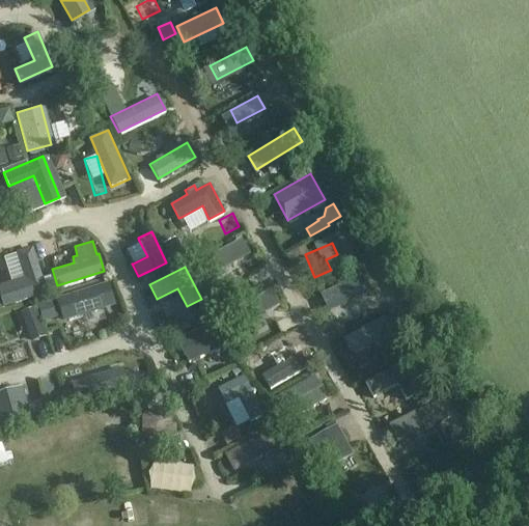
[(112,303),(106,281),(57,297),(63,317),(112,303)]
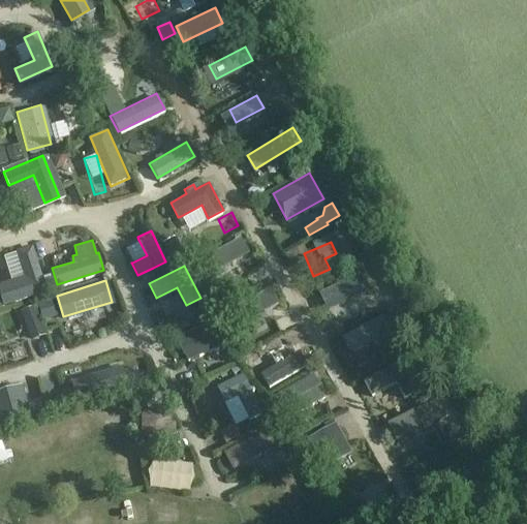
[(273,284),(234,305),(240,317),(279,297),(273,284)]
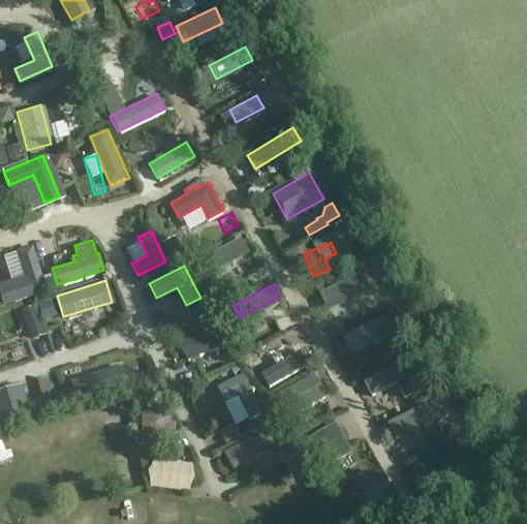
[(41,316),(54,312),(49,295),(36,298),(41,316)]
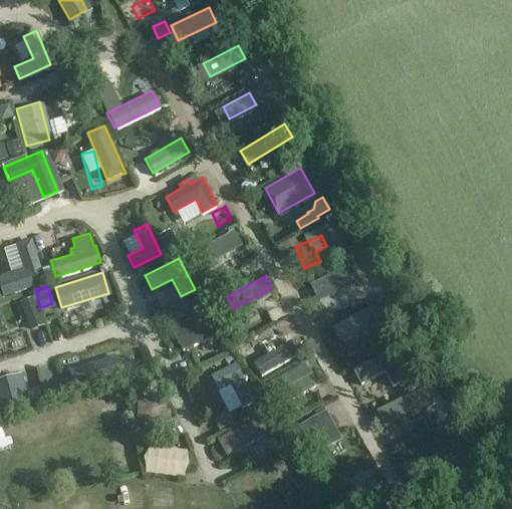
[(19,299),(24,313),(37,308),(32,294),(19,299)]
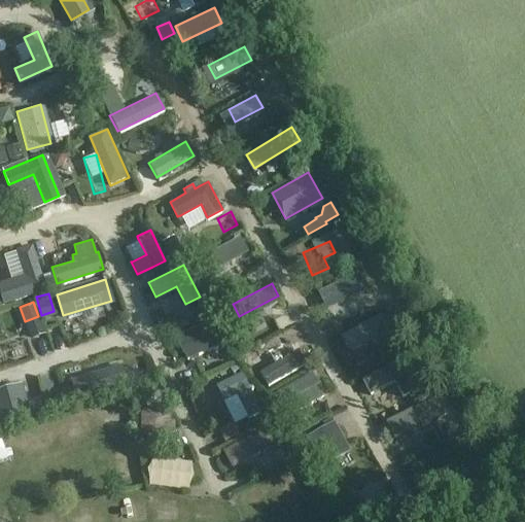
[(351,348),(391,325),(383,311),(343,334),(351,348)]
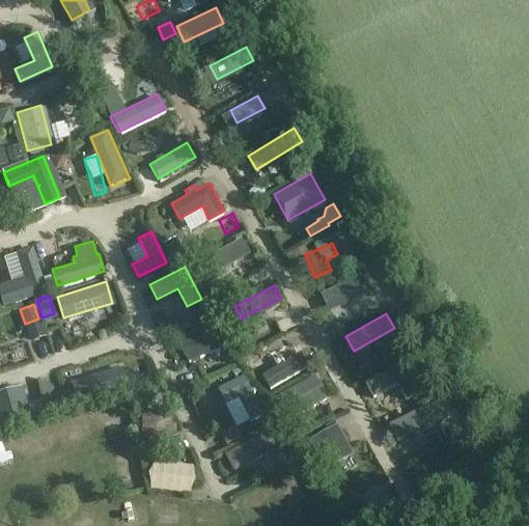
[(211,320),(176,335),(187,360),(222,344),(211,320)]
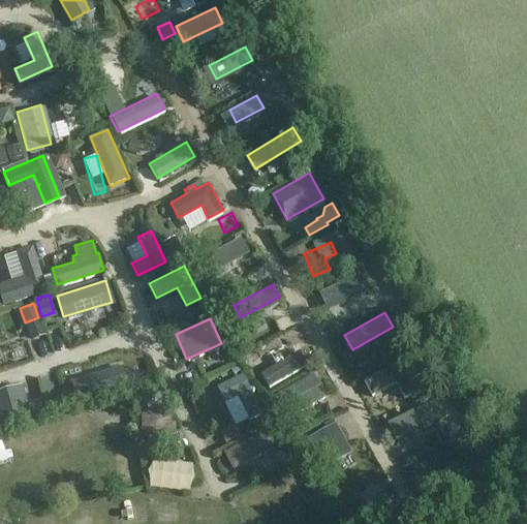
[(269,386),(308,363),(300,348),(260,371),(269,386)]
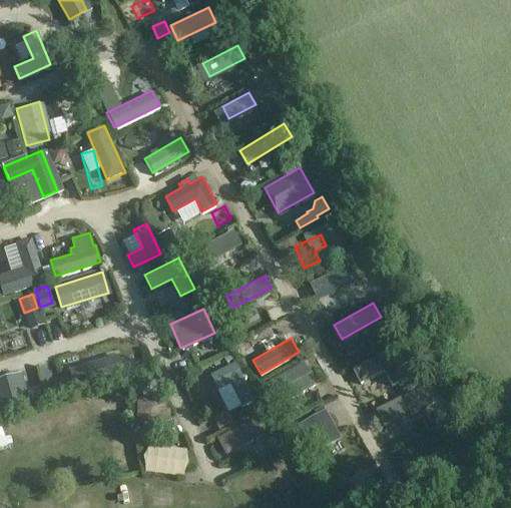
[(115,370),(104,346),(88,354),(103,384),(139,368),(136,361),(115,370)]
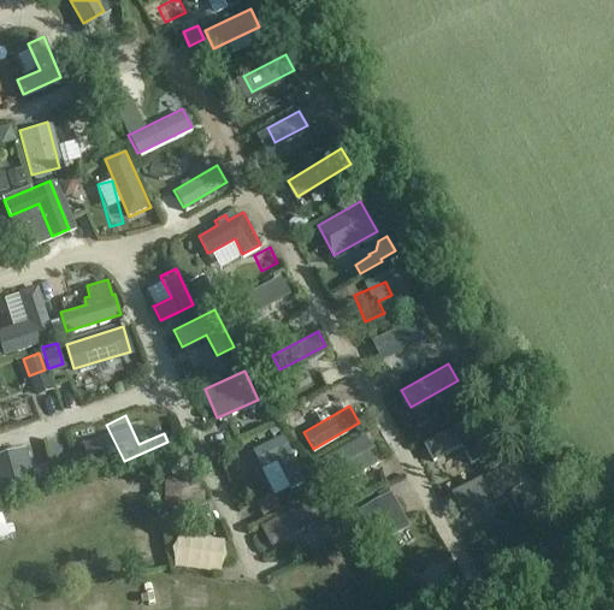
[(472,415),(426,440),(435,457),(460,444),(470,462),(488,452),(477,434),(482,432),(472,415)]
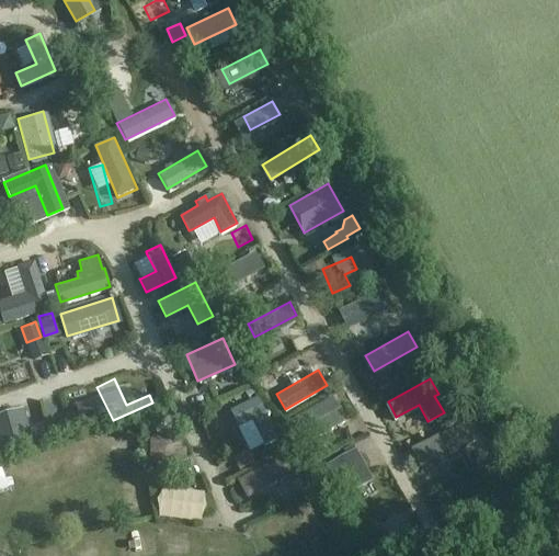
[(57,419),(49,421),(56,444),(80,439),(69,396),(53,400),(57,419)]
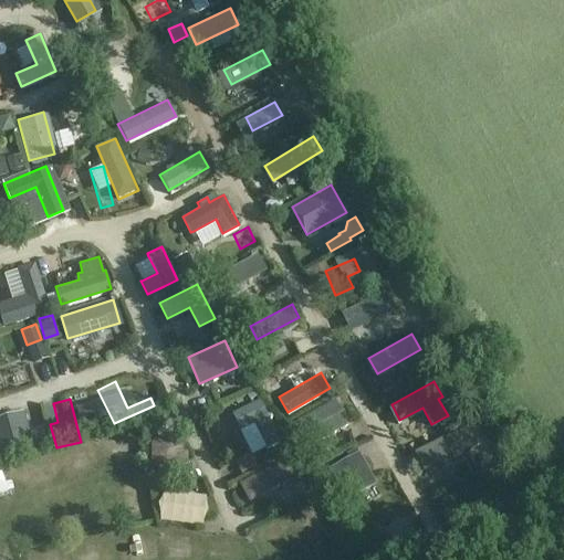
[(312,442),(347,422),(334,400),(300,420),(312,442)]
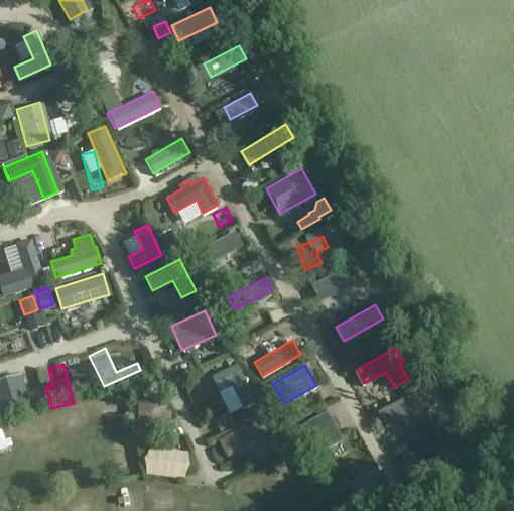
[(0,414),(29,406),(20,373),(0,378),(0,414)]
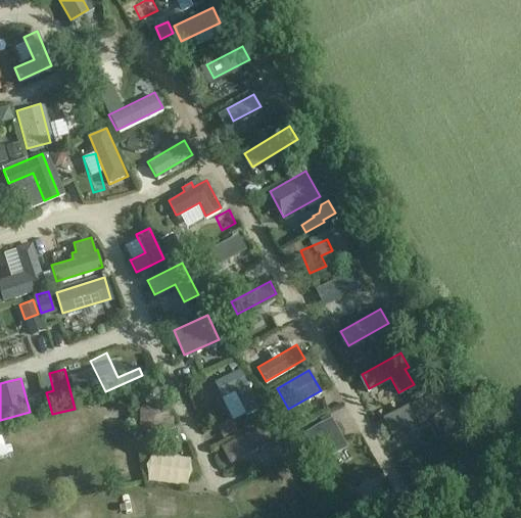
[(429,392),(380,417),(389,435),(416,422),(415,421),(437,410),(429,392)]
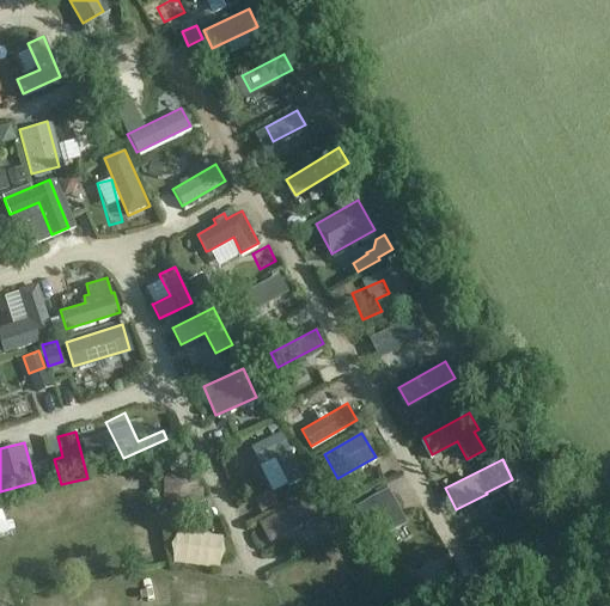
[(181,467),(163,476),(163,496),(176,510),(201,497),(201,487),(196,488),(196,481),(181,467)]
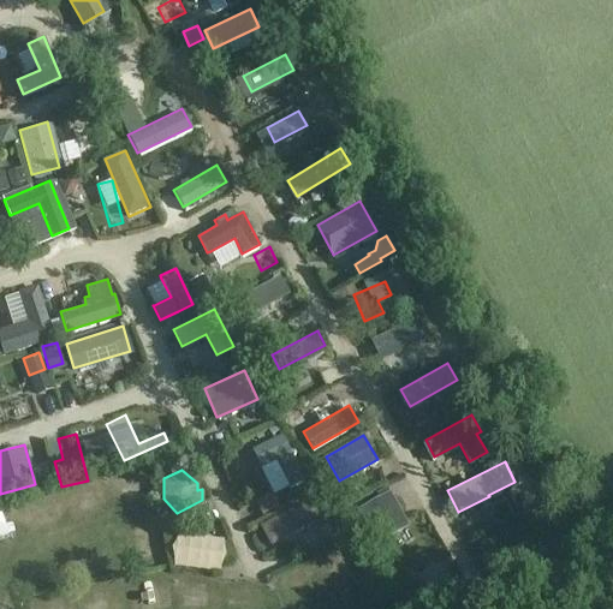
[(121,485),(143,493),(148,481),(125,473),(121,485)]
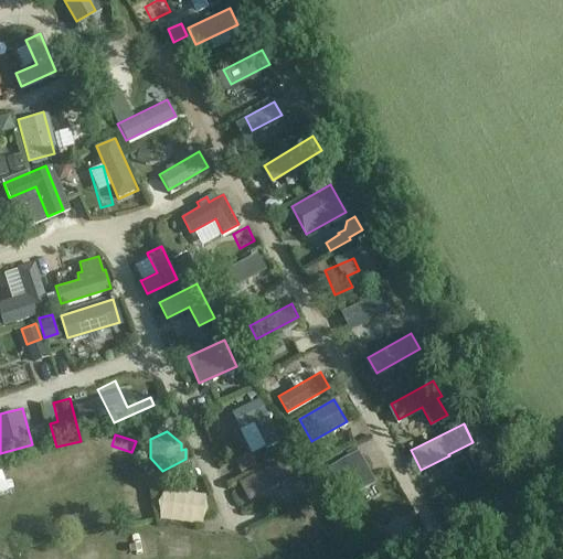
[(327,465),(344,496),(373,480),(365,465),(370,463),(364,453),(360,457),(357,449),(356,449),(353,444),(344,449),(347,454),(327,465)]
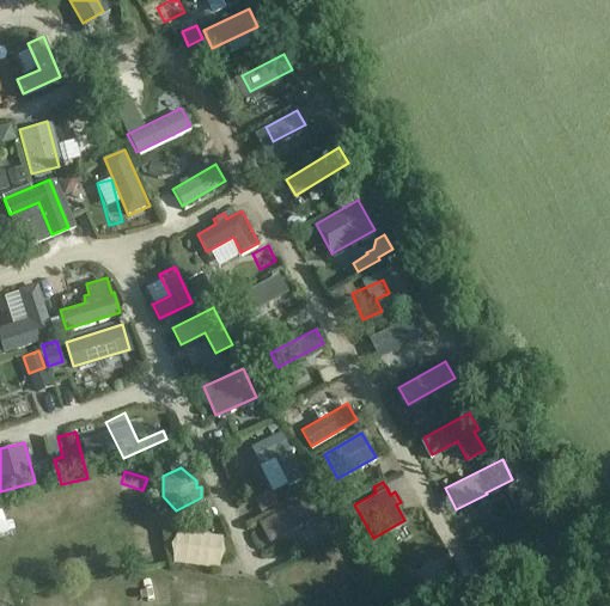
[(508,514),(526,505),(517,488),(500,496),(508,514)]
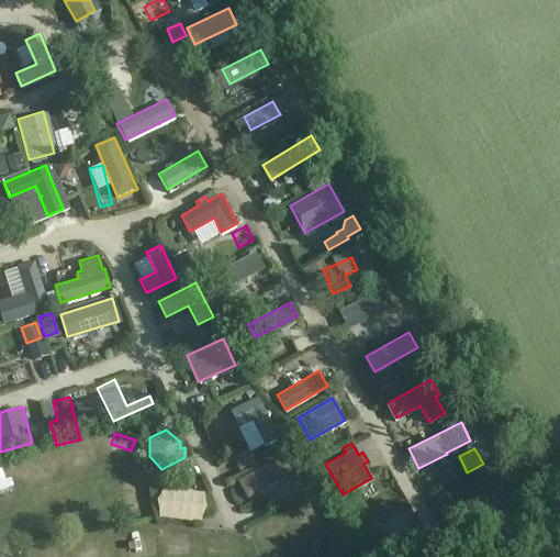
[(249,460),(244,449),(230,457),(235,468),(249,460)]
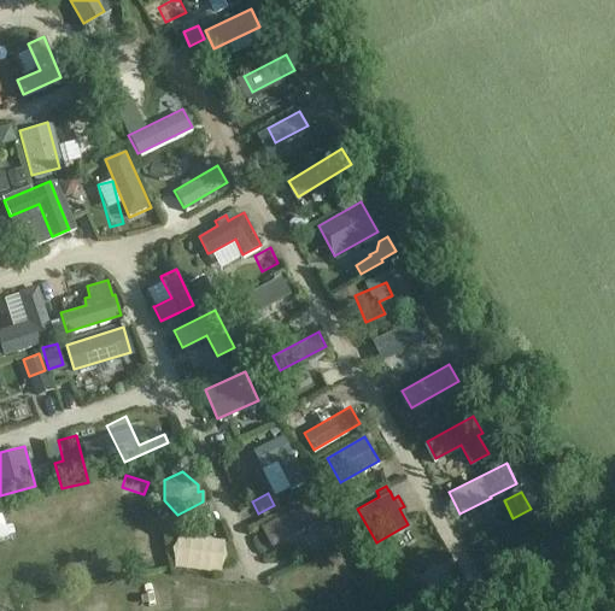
[(271,545),(323,517),(312,497),(261,524),(271,545)]
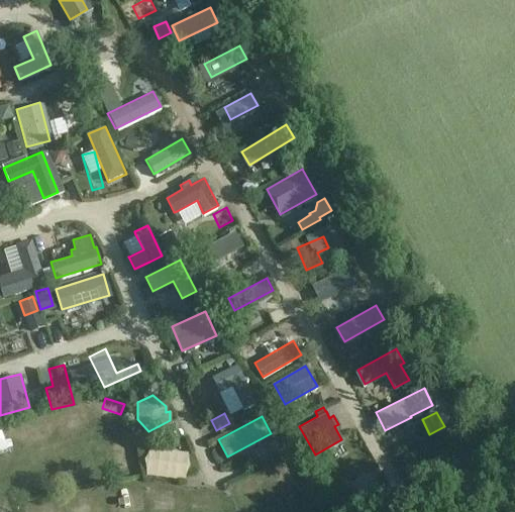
[(141,463),(183,468),(185,452),(143,447),(141,463)]
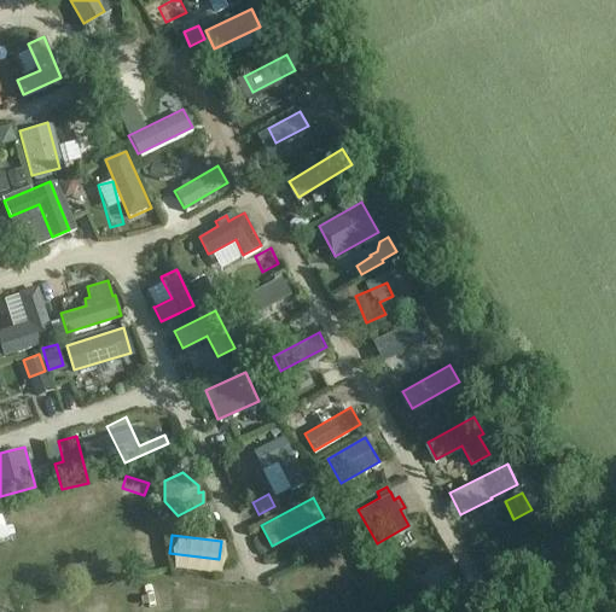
[(187,611),(215,611),(189,590),(178,604),(187,611)]
